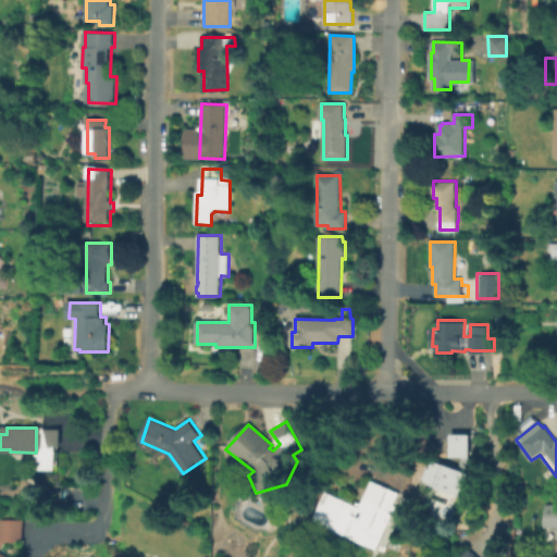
[(59,430),(59,447),(41,447),(41,430),(59,430)]
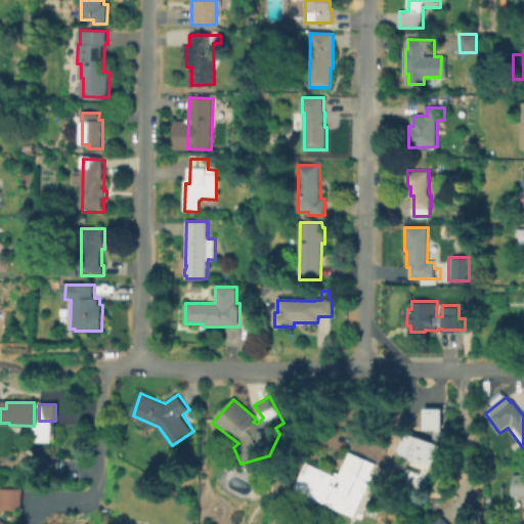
[(441,411),(440,446),(435,463),(403,452),(409,435),(434,443),(435,429),(426,428),(427,410),(441,411)]
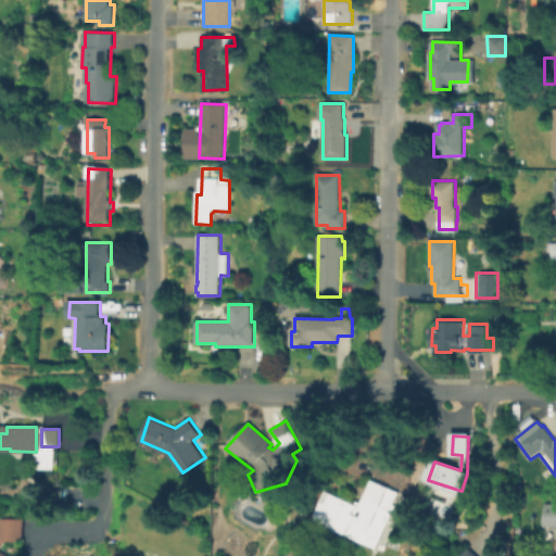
[(394,504),(396,505),(378,548),(315,520),(327,491),(362,506),(374,480),(400,492),(394,504)]
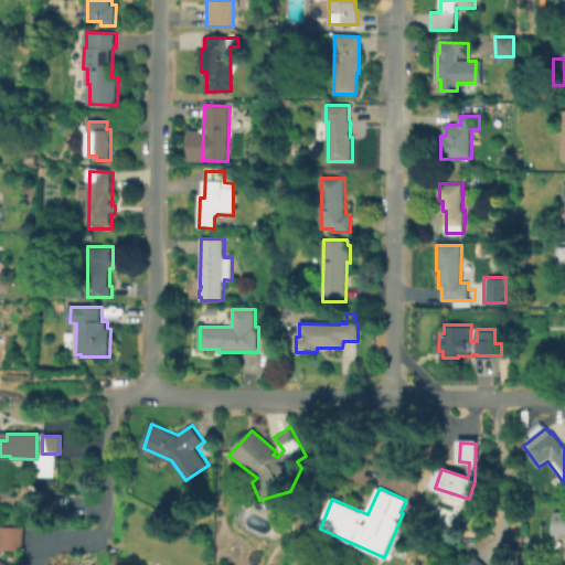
[(564,535),(555,535),(555,511),(564,511),(564,535)]
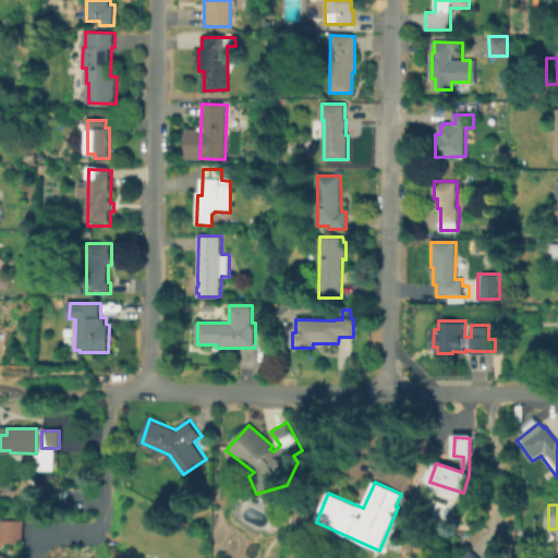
[(0,557),(0,520),(22,520),(22,542),(4,542),(0,549),(0,552),(9,557),(8,557),(0,557)]
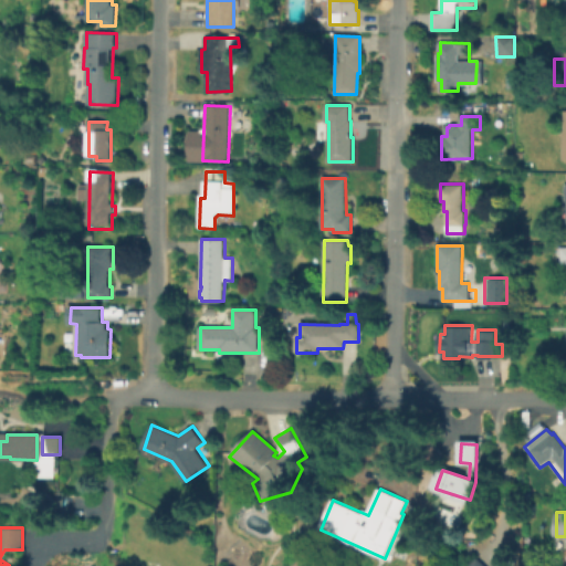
[(464,565),(483,565),(473,556),(464,565)]
